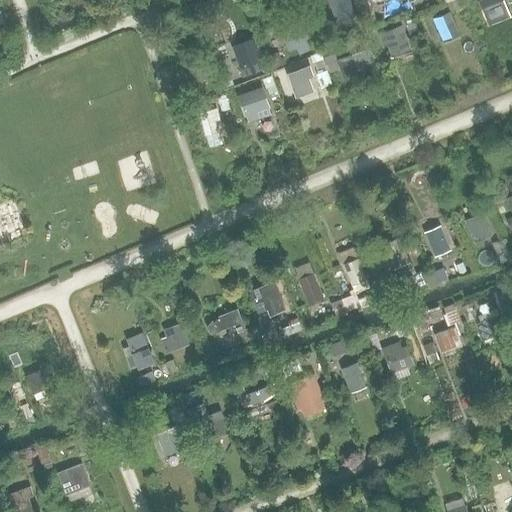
[(350,0),(334,0),(344,26),(358,21),(350,0)]
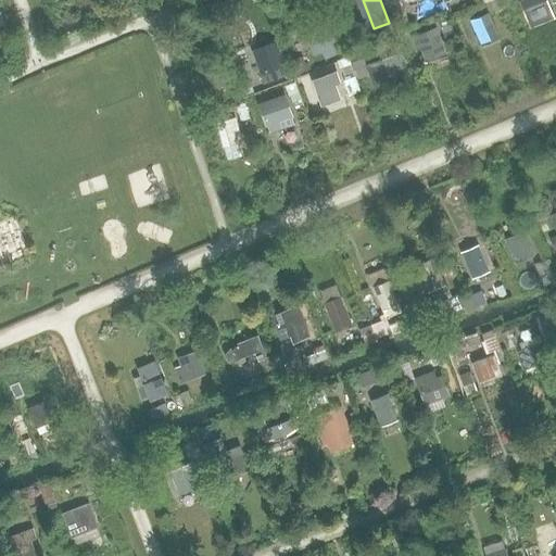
[(439,10),(434,0),(406,0),(415,21),(439,10)]
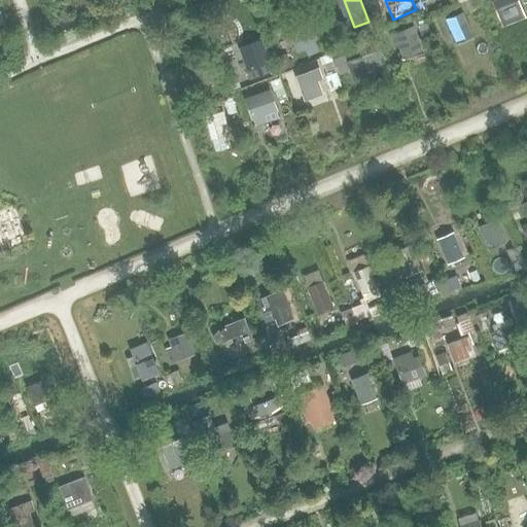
[(479,9),(475,0),(467,0),(464,1),(469,13),(479,9)]
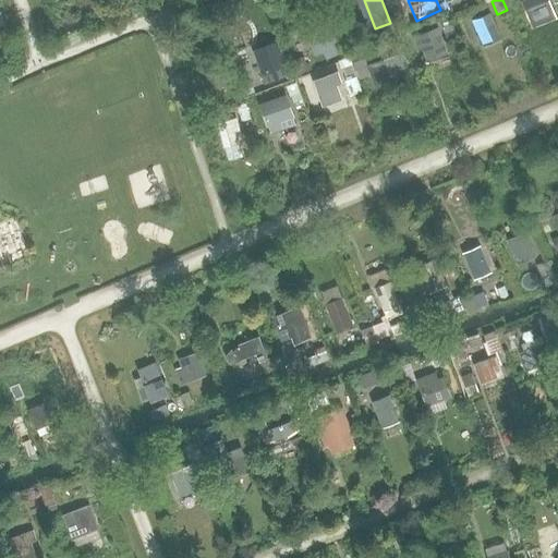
[(548,0),(524,0),(521,1),(530,23),(554,13),(548,0)]
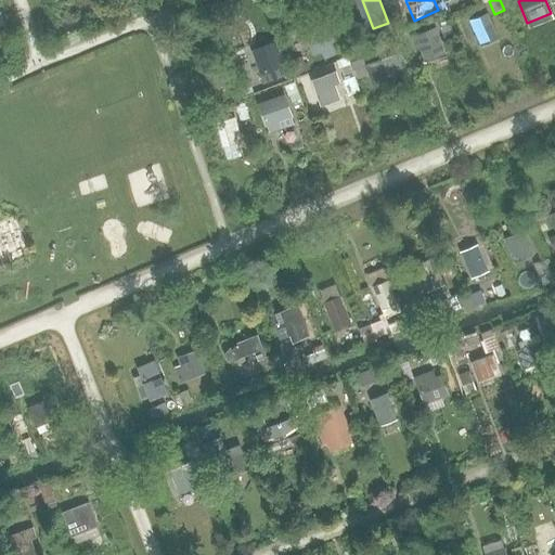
[(399,10),(396,1),(387,4),(398,31),(410,27),(402,9),(399,10)]
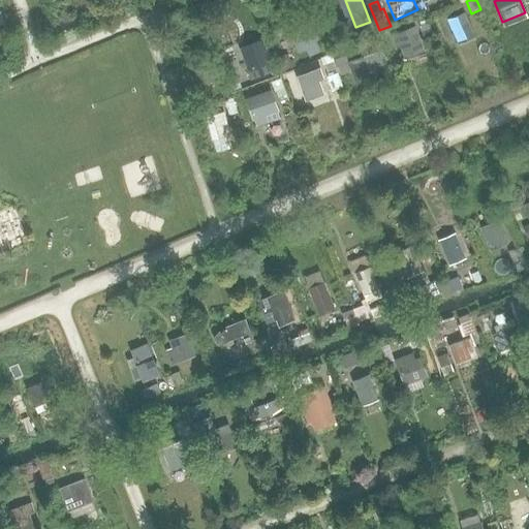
[(464,13),(448,20),(459,43),(474,37),(464,13)]
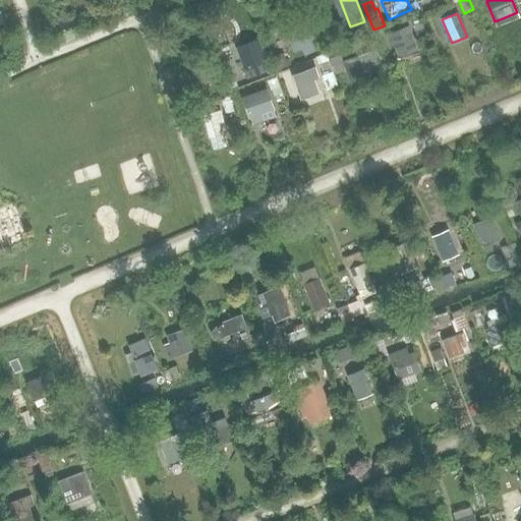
[(426,35),(418,16),(410,20),(418,39),(426,35)]
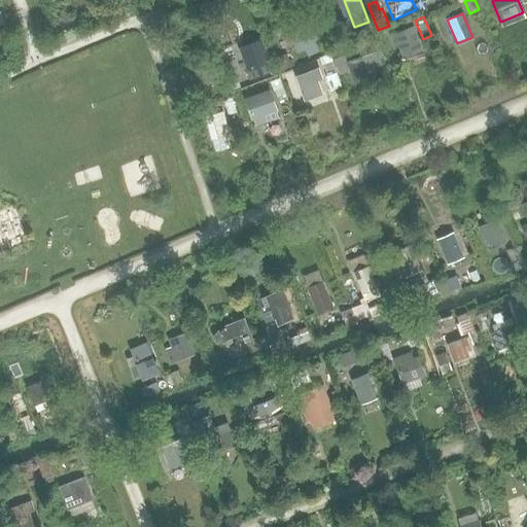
[(310,21),(288,29),(296,53),(305,48),(308,56),(317,51),(313,40),(316,39),(310,21)]
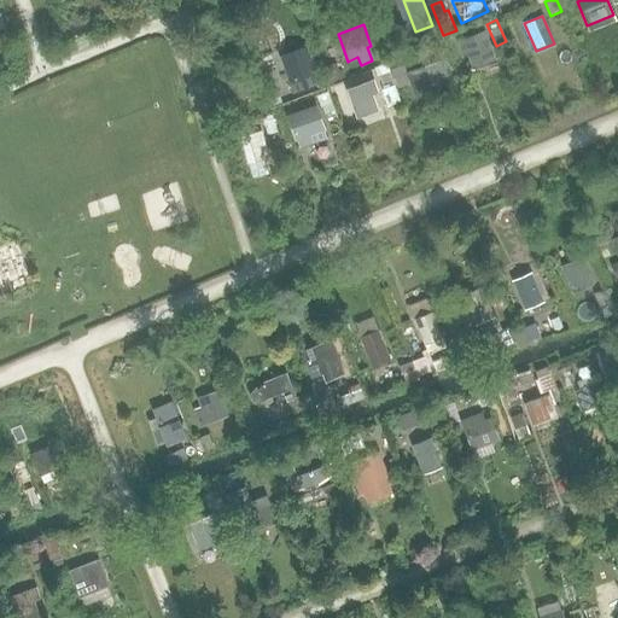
[(464,40),(456,41),(462,57),(467,56),(473,69),(495,60),(484,31),(464,40)]
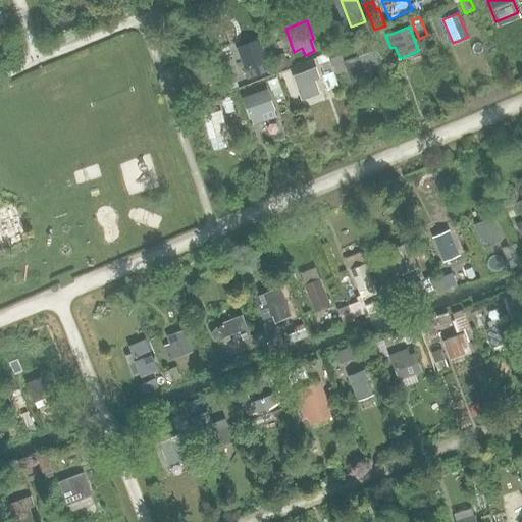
[(247,80),(270,70),(261,47),(239,55),(247,80)]
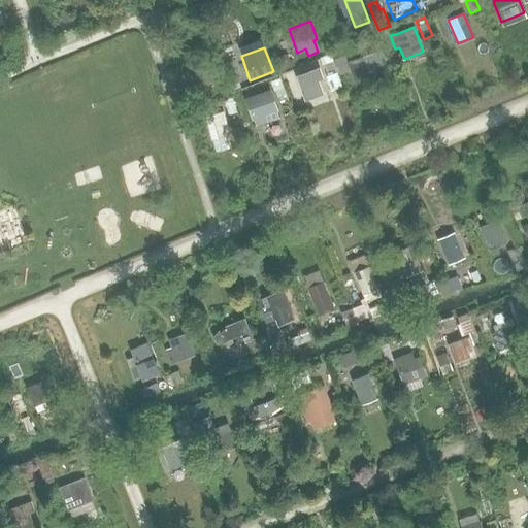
[(377,52),(348,62),(355,85),(371,78),(368,70),(383,65),(377,52)]
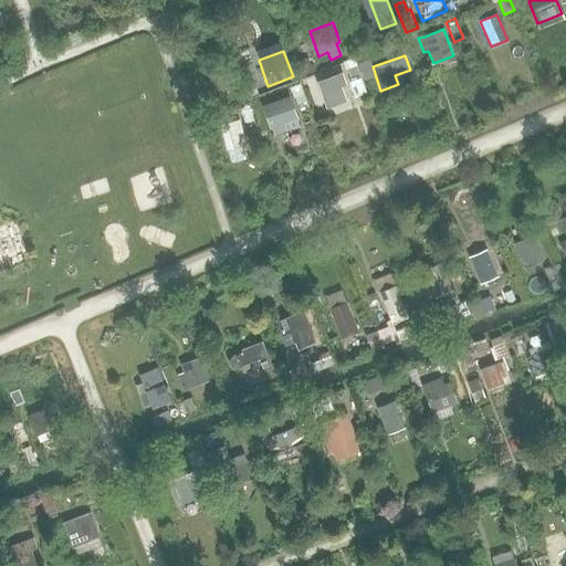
[(374,77),(368,61),(358,64),(364,81),(374,77)]
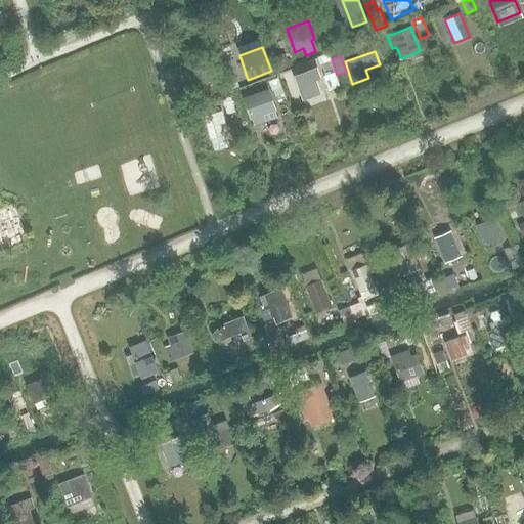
[(335,73),(331,61),(321,64),(324,76),(335,73)]
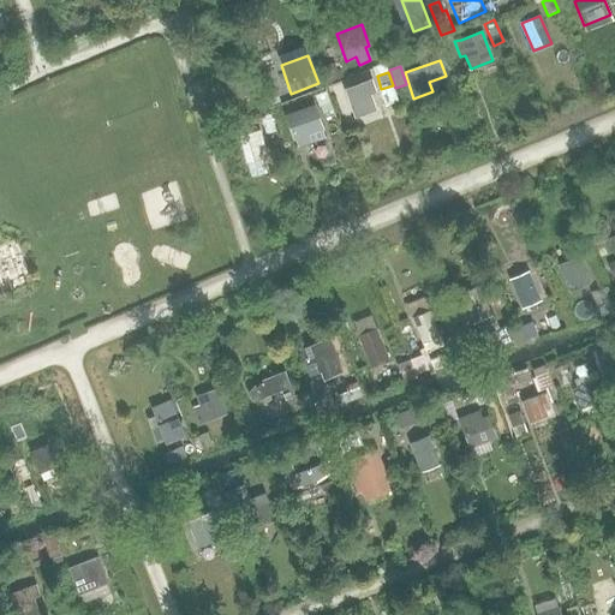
[(372,81),(346,89),(356,118),(376,111),(370,94),(376,93),(372,81)]
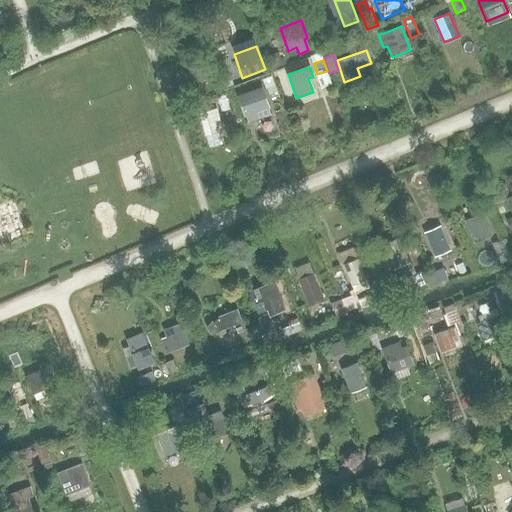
[(230,75),(223,77),(227,87),(234,85),(230,75)]
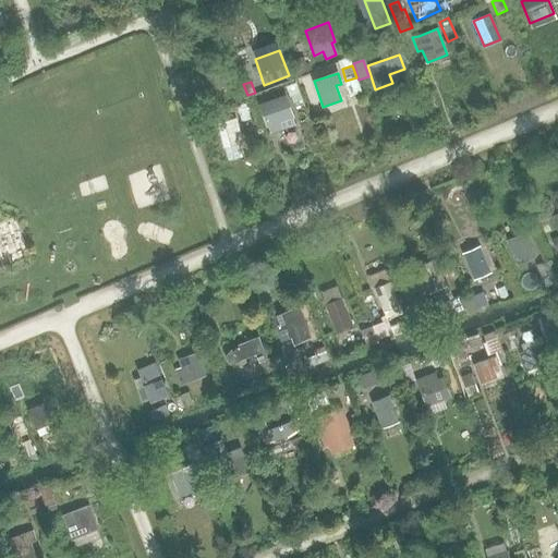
[(284,95),(259,105),(267,126),(293,118),(284,95)]
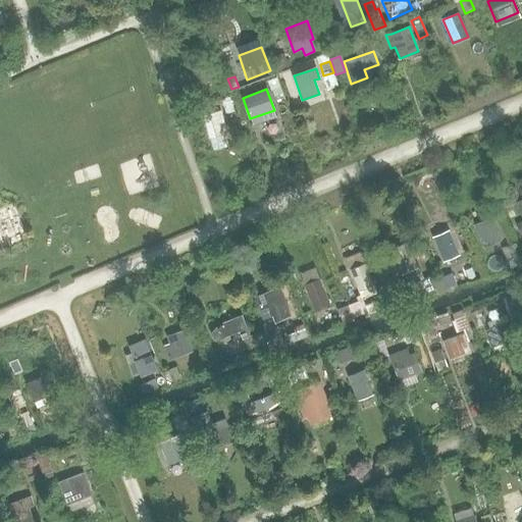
[(229,98),(222,100),(226,113),(233,111),(229,98)]
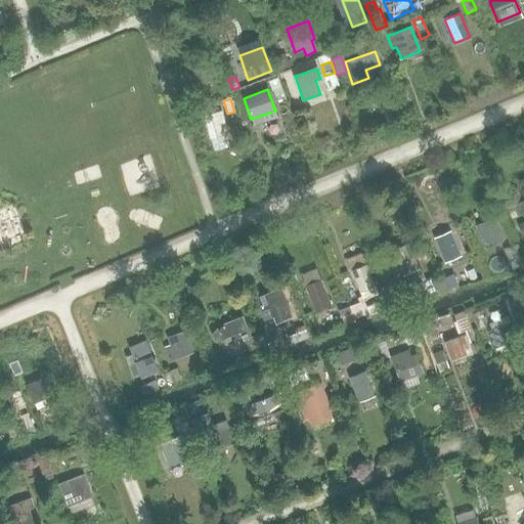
[(222,111),(204,117),(210,140),(228,135),(222,111)]
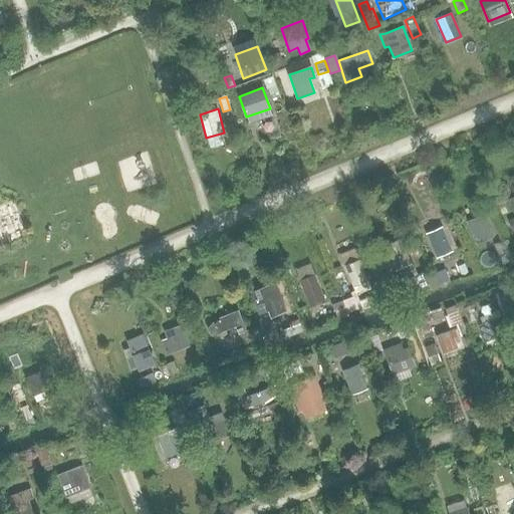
[(484,215),(467,222),(476,244),(479,244),(494,237),(484,215)]
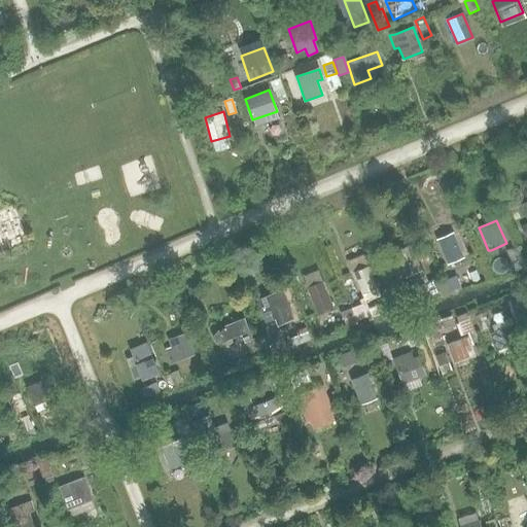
[(438,240),(437,240),(448,265),(449,264),(463,257),(453,234),(438,240)]
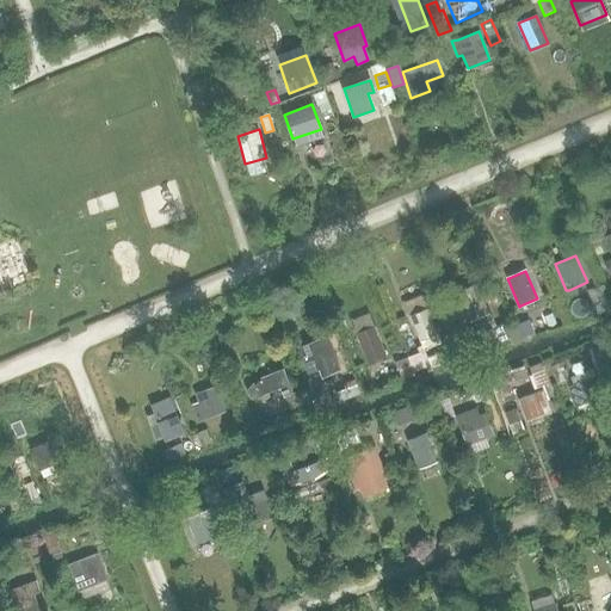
[(476,285),(456,294),(468,322),(471,320),(473,320),(476,331),(488,326),(483,316),(488,315),(476,285)]
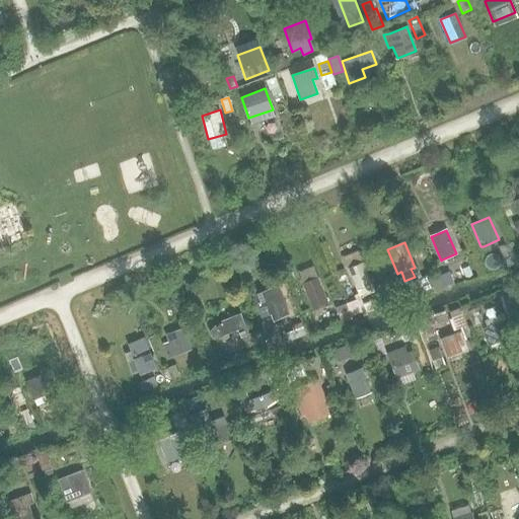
[(515,253),(511,244),(500,248),(504,258),(515,253)]
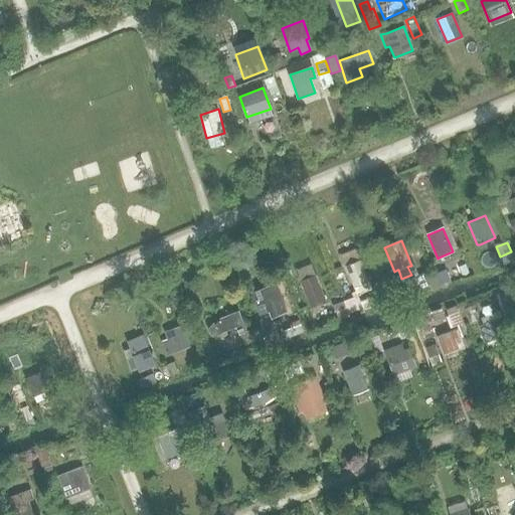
[(359,261),(345,267),(357,295),(371,289),(359,261)]
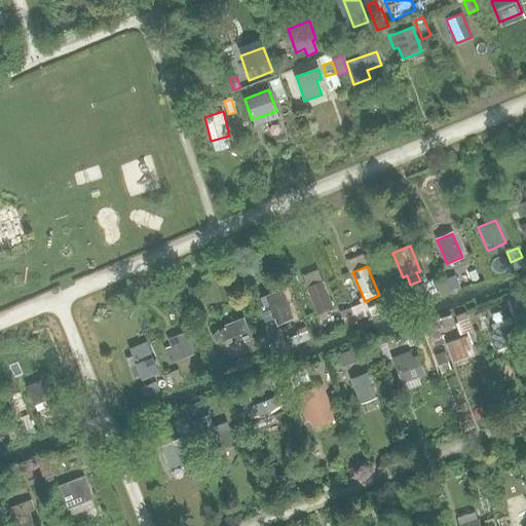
[(460,287),(456,275),(438,283),(442,294),(460,287)]
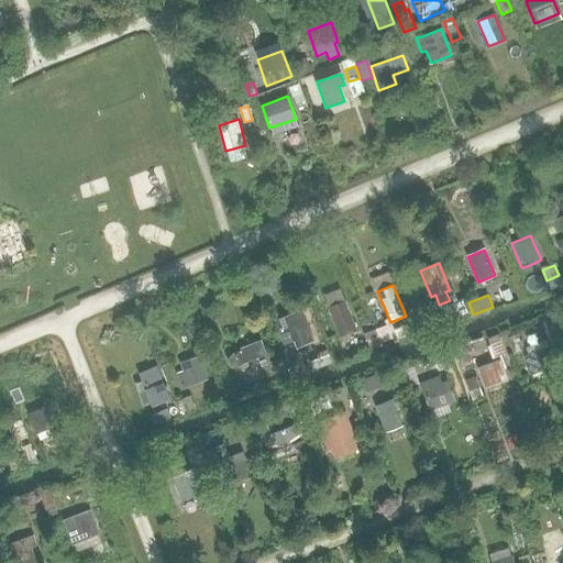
[(344,301),(328,308),(339,335),(355,328),(344,301)]
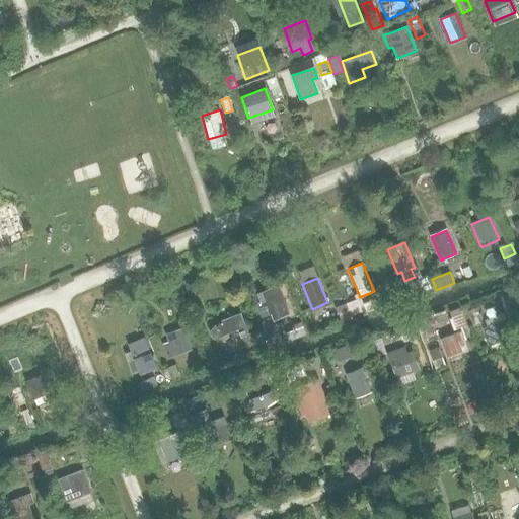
[(278,286),(253,295),(262,318),(278,312),(280,318),(289,315),(278,286)]
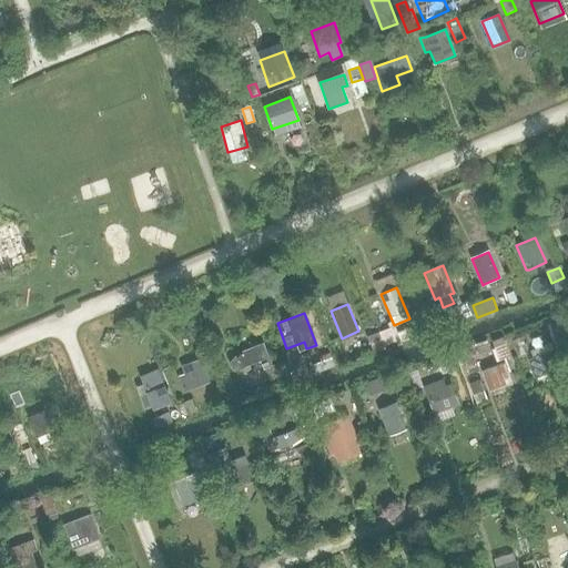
[(409,340),(406,331),(397,334),(395,326),(391,327),(378,333),(384,346),(401,341),(401,343),(409,340)]
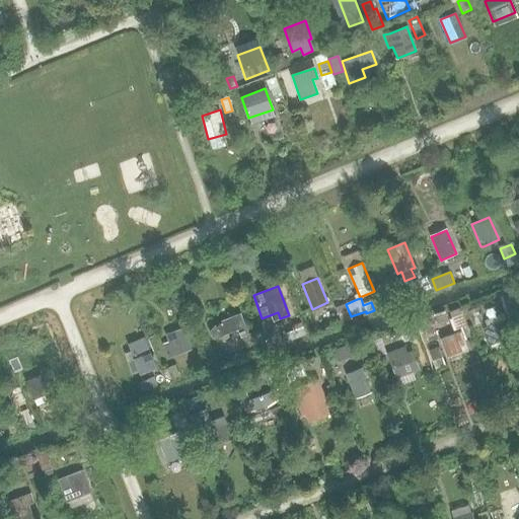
[(215,324),(210,331),(221,342),(229,337),(228,334),(237,329),(240,337),(248,335),(240,313),(222,320),(223,322),(221,323),(218,326),(215,324)]
